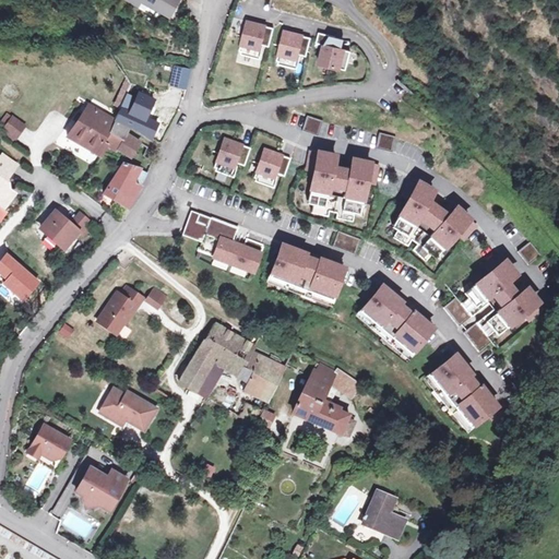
[(178,0),(128,0),(138,4),(140,0),(142,0),(169,15),(178,0)]
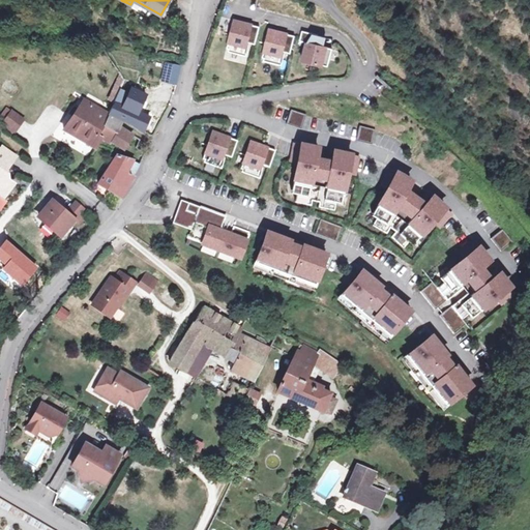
[(79,19),(87,32),(90,30),(82,17),(79,19)]
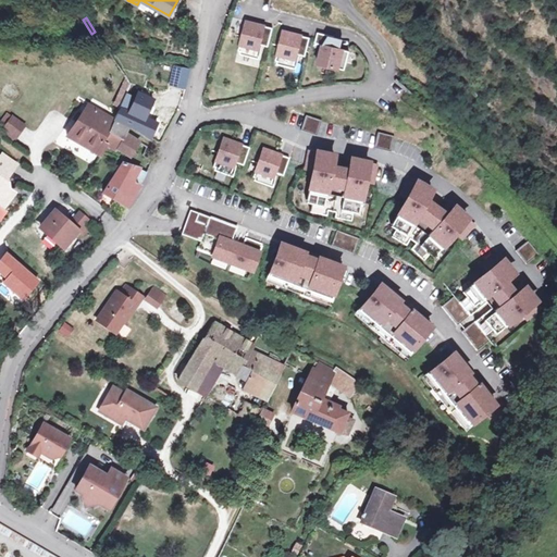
[(272,27),(273,27),(263,24),(263,26),(255,24),(256,22),(246,20),(239,44),(238,50),(257,56),(258,49),(259,44),(268,46),(272,27)]
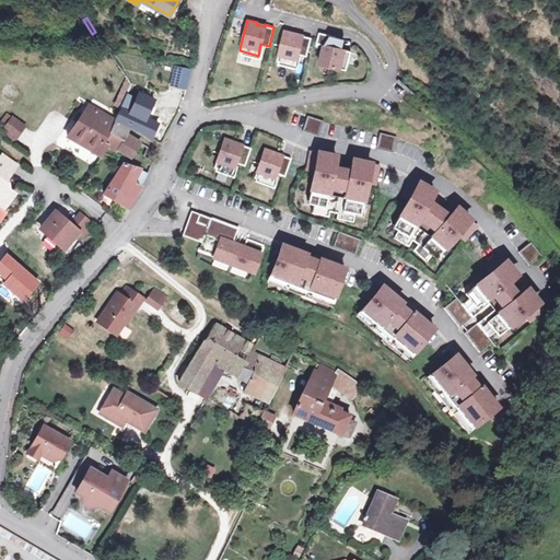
[(298,54),(306,56),(311,37),(302,35),(301,37),(293,35),(293,33),(284,31),(278,54),(277,60),(295,66),(296,59),(298,54)]
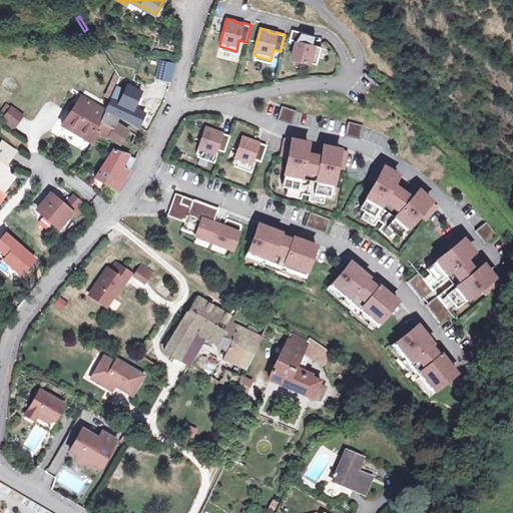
[(313,45),(316,36),(312,35),(293,30),(290,39),(297,41),(292,57),(311,62),(317,64),(321,47),(313,45)]
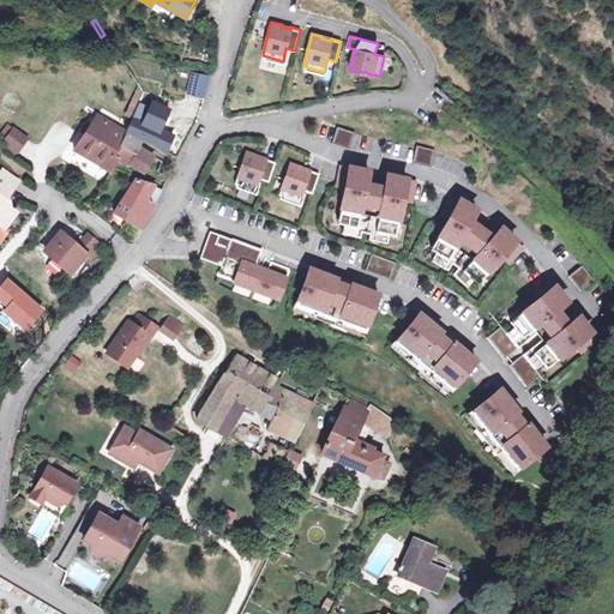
[(108,61),(118,54),(110,43),(101,49),(108,61)]
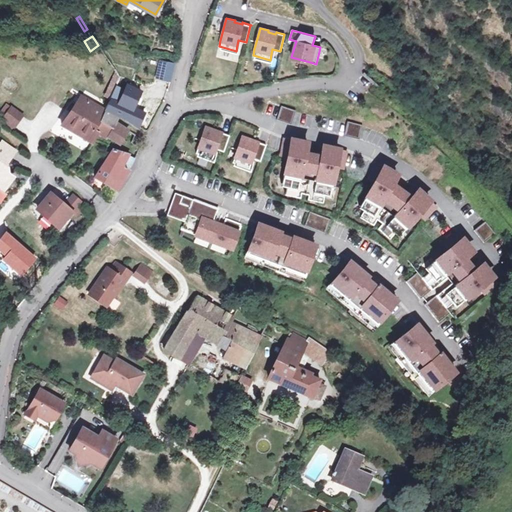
[(169,81),(173,64),(160,61),(157,78),(169,81)]
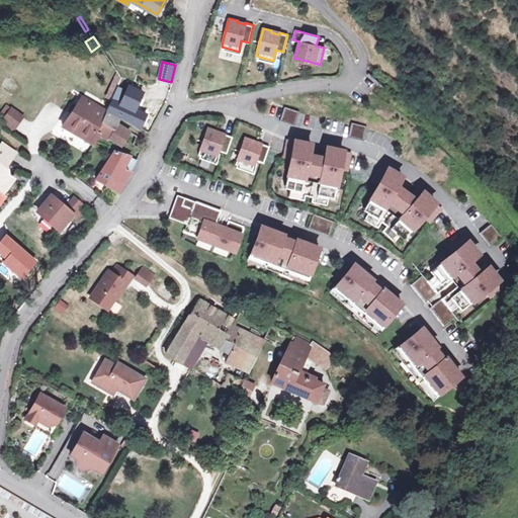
[(110,100),(121,78),(116,71),(104,97),(110,100)]
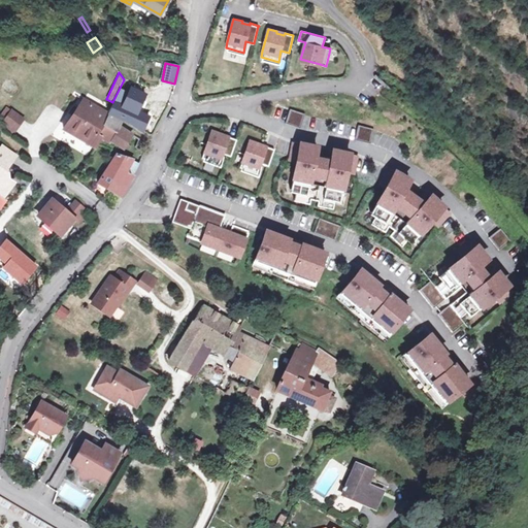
[(129,80),(124,79),(112,102),(107,113),(123,120),(123,119),(142,129),(147,116),(119,103),(129,80)]
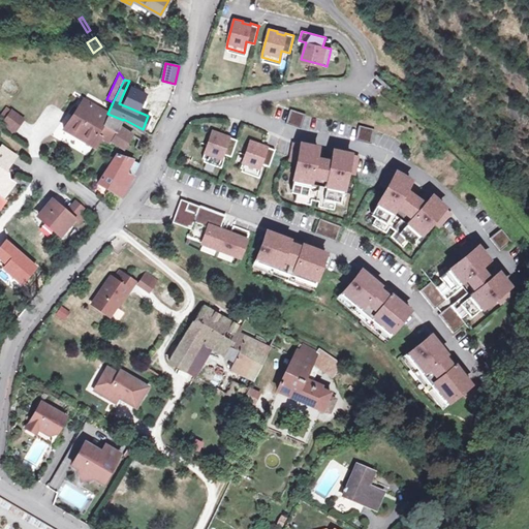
[(115,135),(128,144),(133,134),(120,126),(123,121),(107,115),(83,101),(63,129),(96,148),(101,138),(110,143),(115,135)]
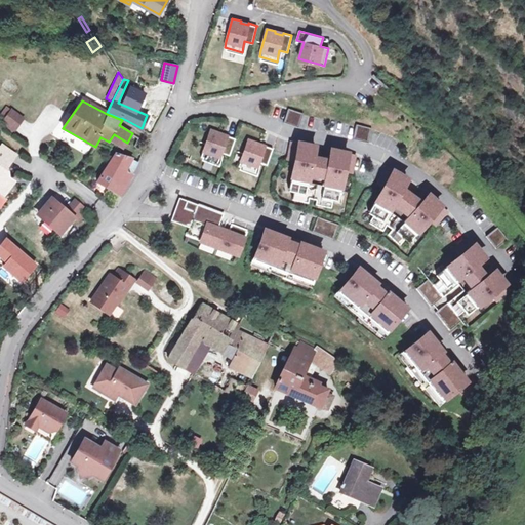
[(283,123),(297,128),(303,114),(288,109),(283,123)]
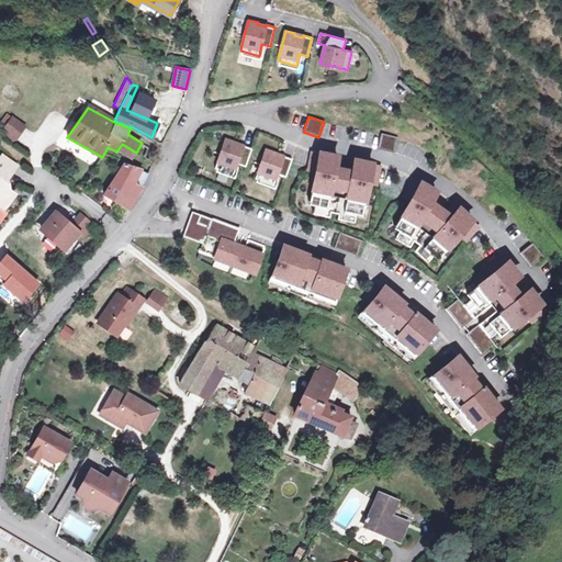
[(13,119),(4,130),(15,139),(25,127),(13,119)]
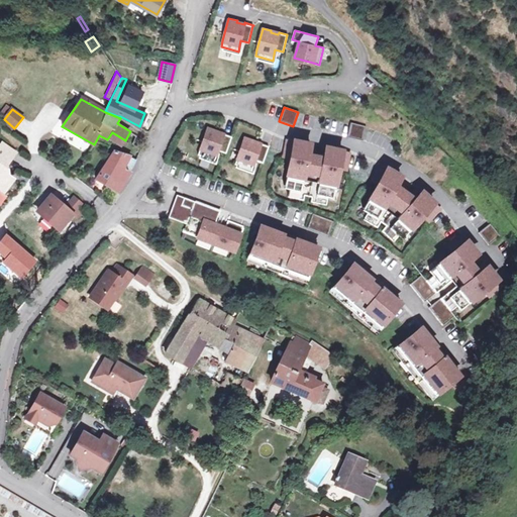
[(366,126),(350,122),(346,136),(362,140),(366,126)]
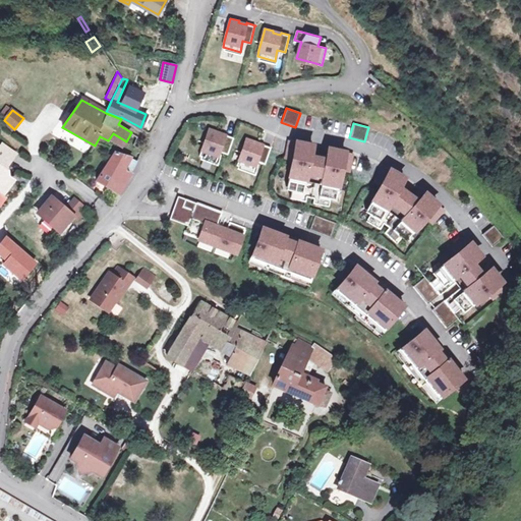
[(227,155),(233,138),(225,135),(224,136),(217,134),(218,132),(209,129),(199,157),(216,162),(220,152),(227,155)]
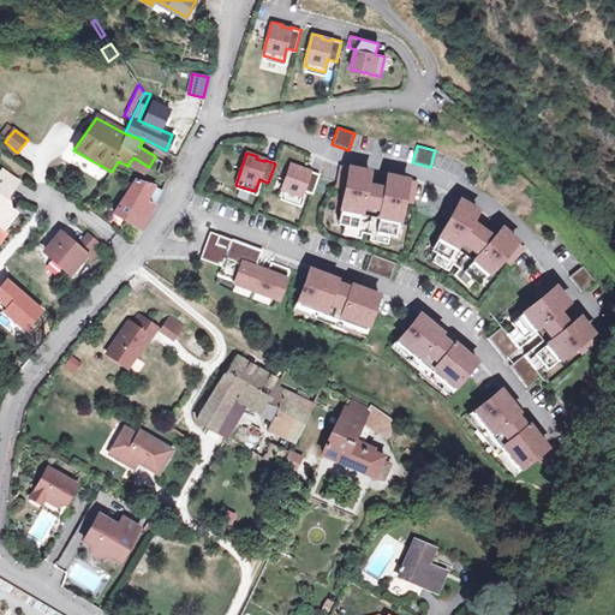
[(143,175),(149,167),(133,157),(127,166),(143,175)]
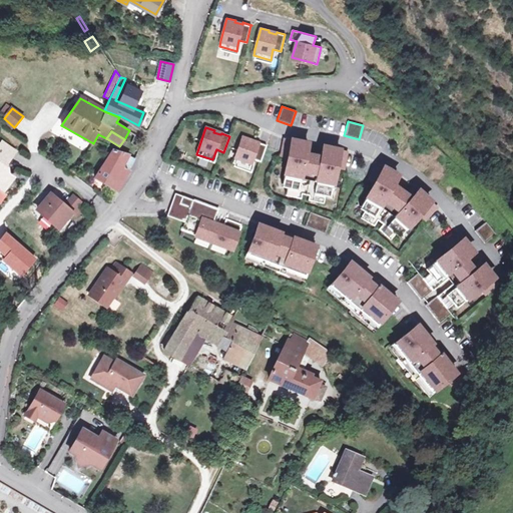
[(255,160),(261,162),(266,145),(258,142),(258,144),(249,141),(250,140),(241,137),(234,157),(232,162),(249,168),(252,159),(255,160)]
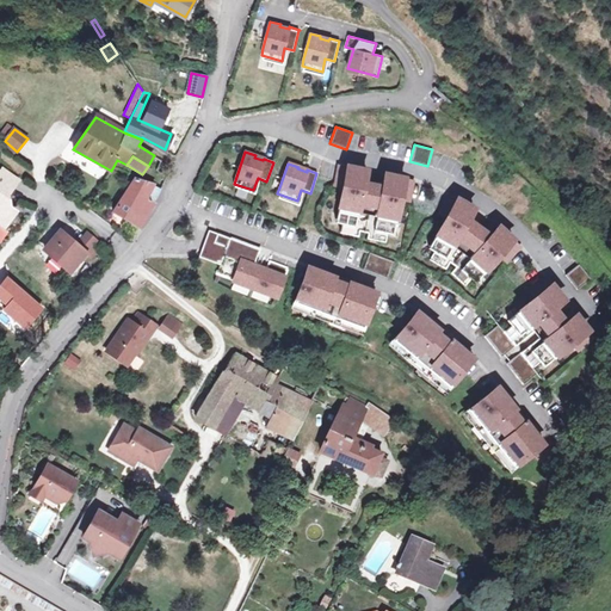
[(335,186),(344,189),(337,223),(343,224),(340,234),(358,238),(359,232),(369,234),(368,239),(386,242),(388,234),(394,235),(401,199),(409,201),(414,181),(406,180),(387,177),(384,185),(383,192),(374,190),(364,187),(365,181),(368,172),(340,166),(335,186)]
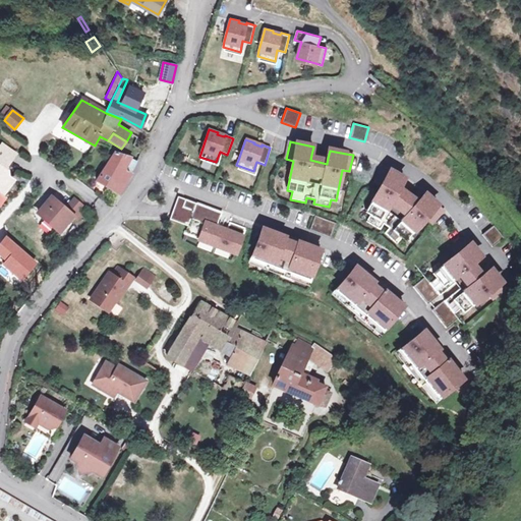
[(0,189),(4,193),(13,179),(8,176),(7,166),(15,154),(2,143),(0,146),(0,189)]
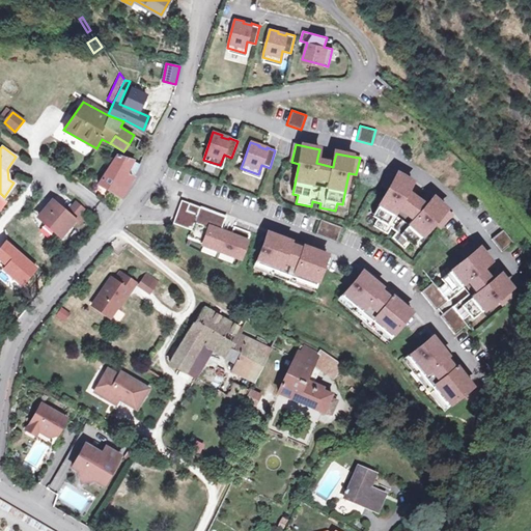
[(128,172),(133,160),(116,155),(98,184),(121,197),(134,177),(133,177),(134,175),(128,172)]
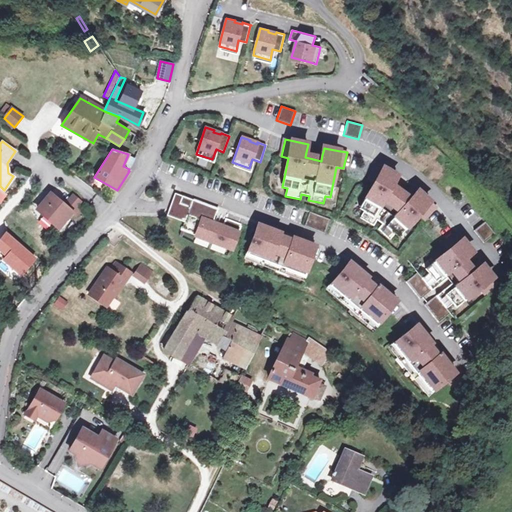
[(135,158),(128,154),(123,166),(129,169),(135,158)]
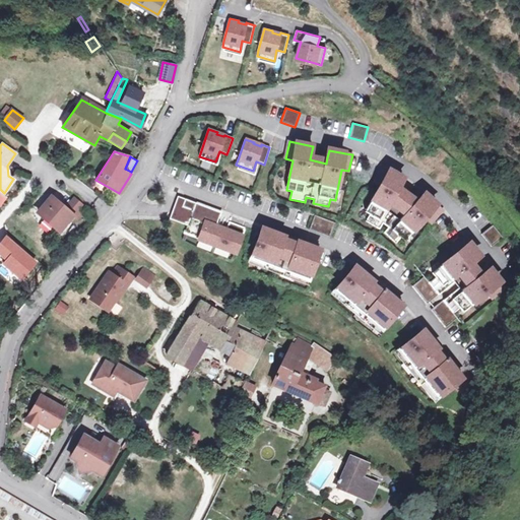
[(375,181),(381,185),(366,211),(370,214),(367,221),(380,229),(382,224),(389,228),(387,233),(400,240),(404,234),(408,236),(425,209),(431,212),(439,198),(433,195),(418,187),(414,193),(412,198),(404,194),(397,190),(400,185),(404,178),(390,170),(384,167),(375,181)]
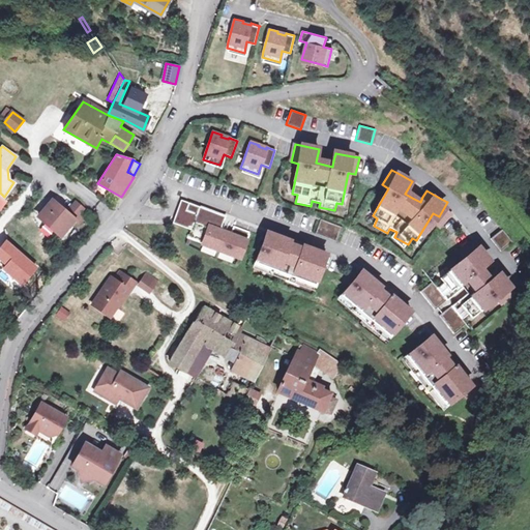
[(53,201),(39,216),(56,231),(59,227),(64,231),(75,219),(67,213),(53,201)]
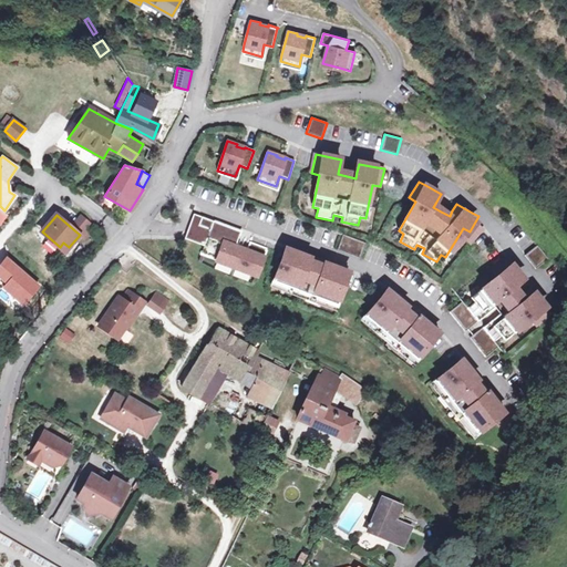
[(195,215),(185,239),(186,239),(187,238),(188,237),(188,236),(189,236),(189,235),(191,234),(191,233),(192,233),(192,232),(193,230),(193,229),(194,228),(194,227),(194,226),(194,225),(195,224),(195,223),(195,222),(195,220),(195,219),(195,218),(195,217),(195,216),(195,215)]
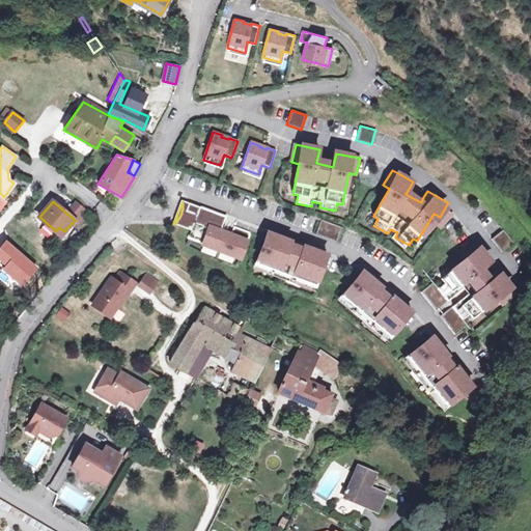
[(174,224),(173,224),(192,230),(189,238),(241,257),(250,232),(232,226),(225,223),(227,217),(183,201),(183,202),(183,203),(183,204),(183,205),(183,206),(183,207),(183,208),(183,210),(182,211),(182,212),(182,213),(182,214),(180,215),(180,216),(179,217),(179,218),(178,218),(178,219),(177,220),(177,221),(176,221),(176,222),(175,223),(174,224)]
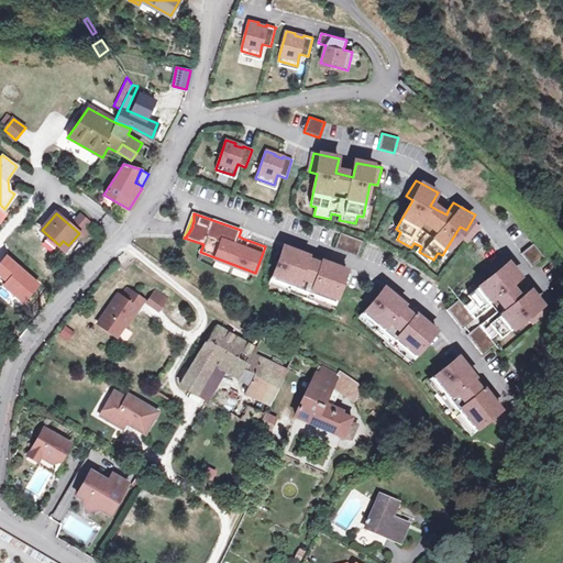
[(80,216),(72,227),(79,233),(85,238),(94,228),(80,216)]
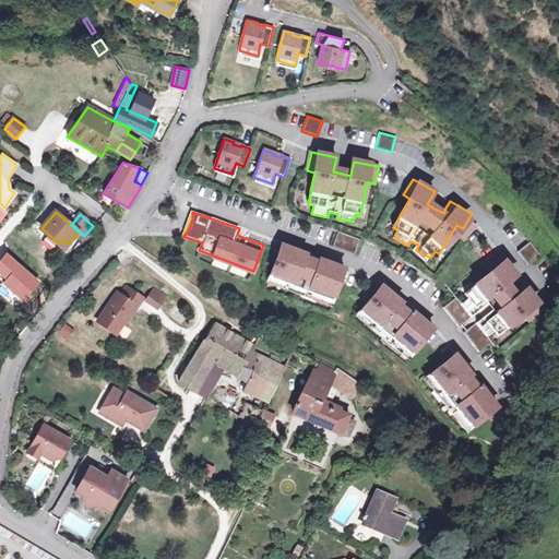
[(461,237),(464,240),(477,227),(474,224),(461,237)]
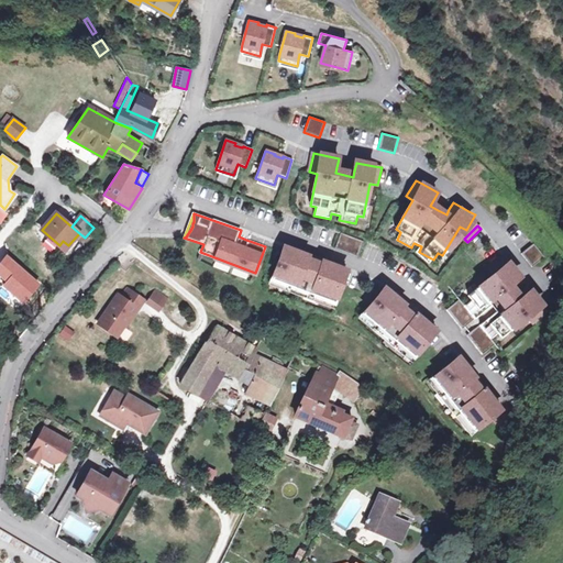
[(341,234),(335,247),(360,256),(364,243),(365,241),(342,232),(341,234)]
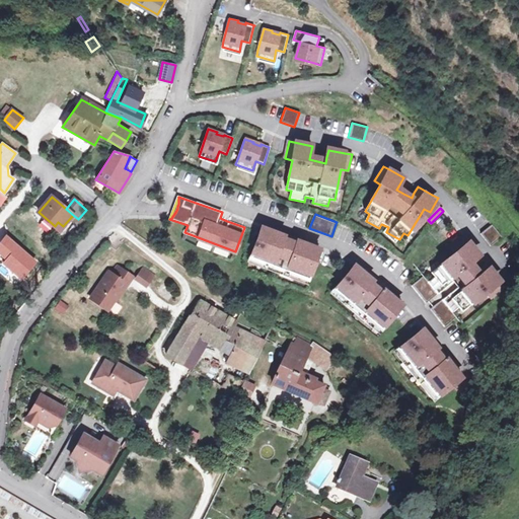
[(482,233),(492,245),(503,236),(493,224),(482,233)]
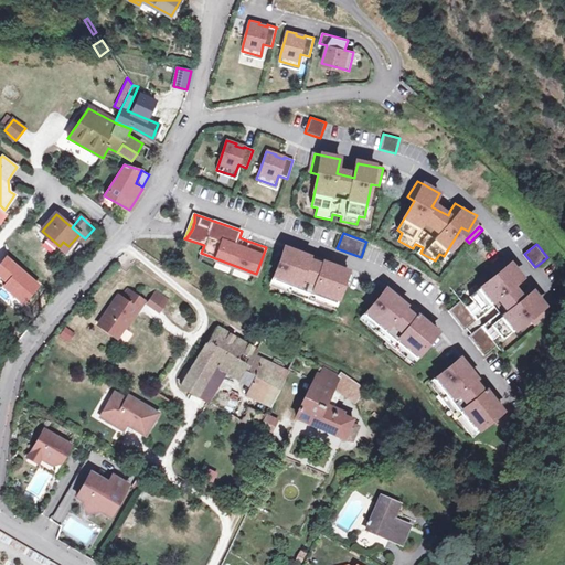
[(309,256),(286,247),(274,280),(336,304),(348,270),(324,262),(322,267),(307,262),(309,256)]
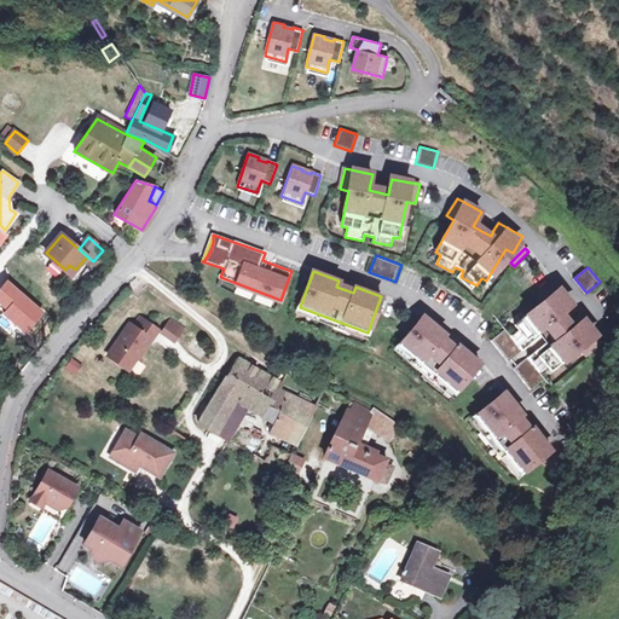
[(339,281),(336,287),(353,293),(356,287),(347,283),(339,281)]
